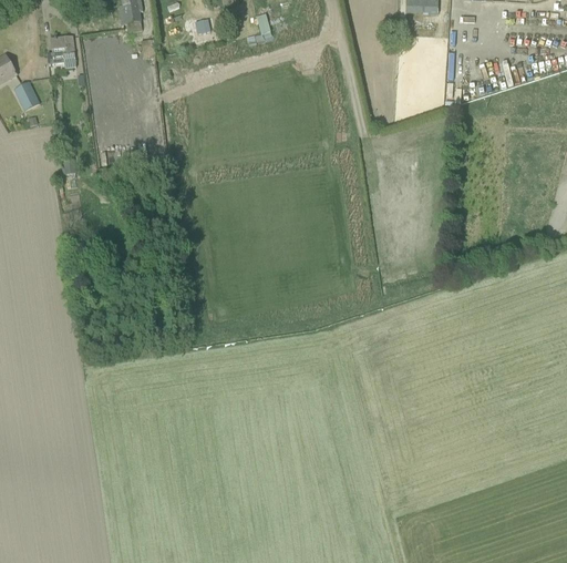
[(141,1),(137,1),(137,0),(122,0),(123,4),(119,4),(122,22),(141,20),(138,10),(143,9),(141,1)]
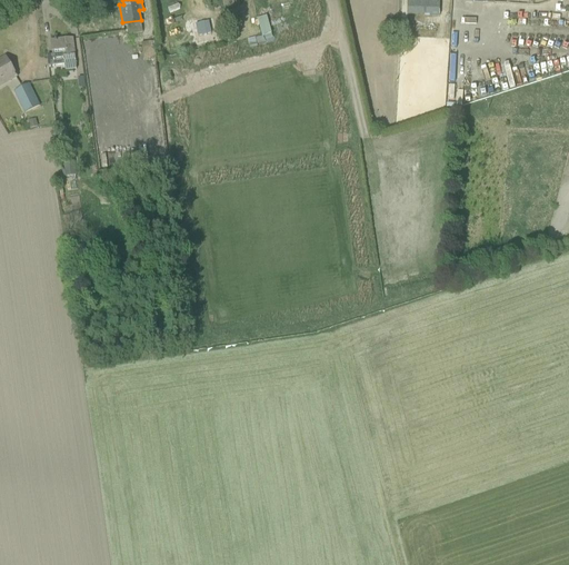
[(403,0),(403,11),(437,11),(437,0),(403,0)]
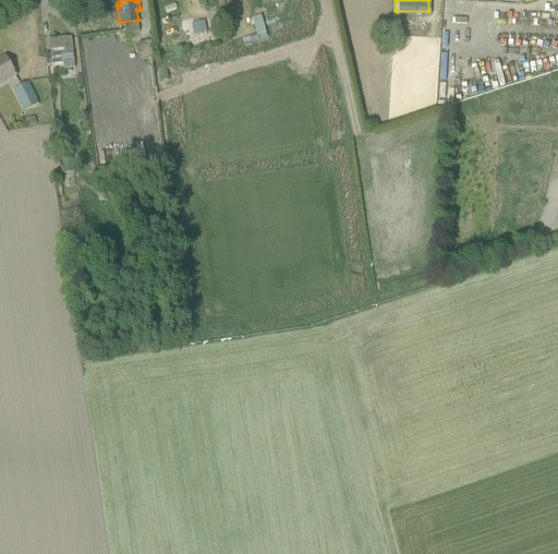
[(264,12),(254,14),(258,32),(268,31),(264,12)]
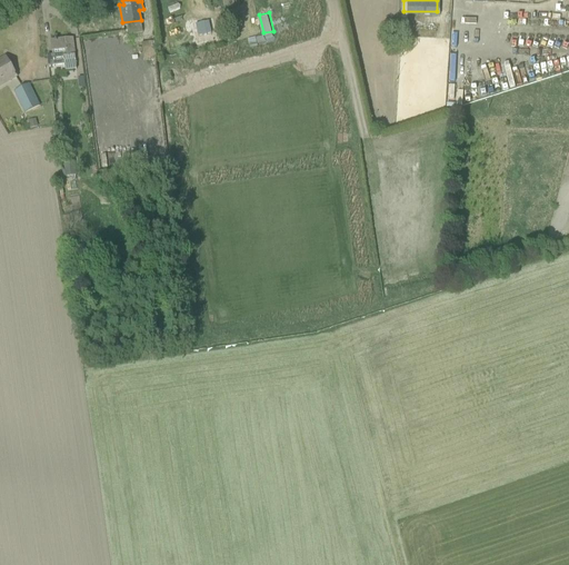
[(52,51),(47,52),(48,63),(55,62),(65,61),(65,67),(77,66),(76,60),(72,35),(50,37),(52,49),(52,51)]
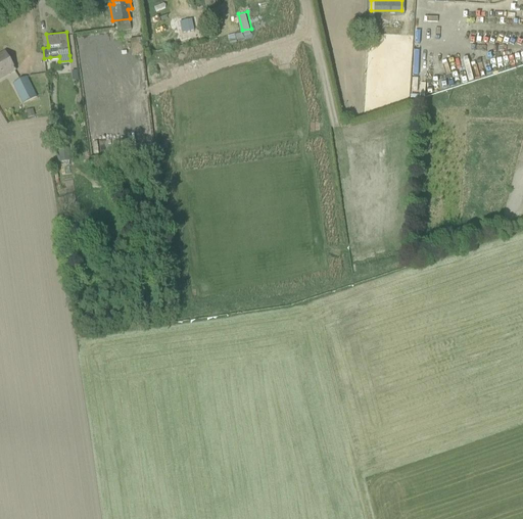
[(0,75),(14,67),(4,49),(0,51),(0,75)]
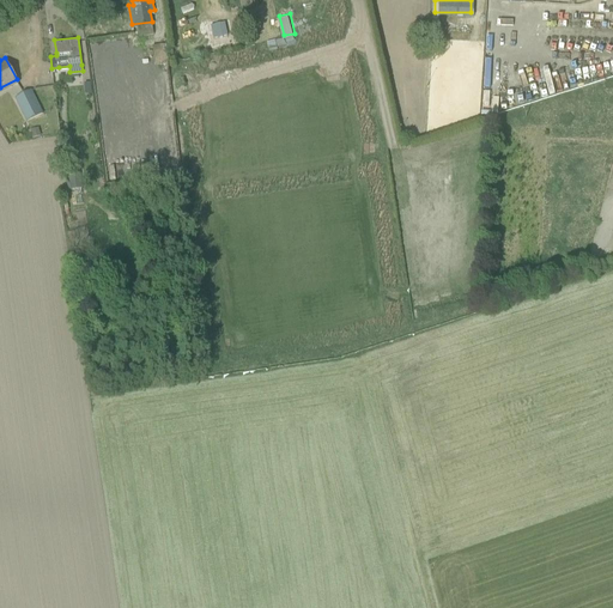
[(25,119),(43,109),(31,85),(14,93),(25,119)]
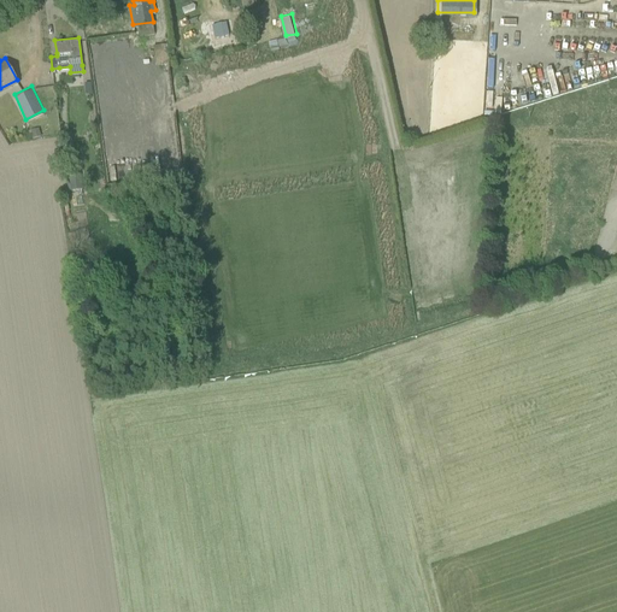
[(70,187),(82,186),(81,169),(69,170),(70,187)]
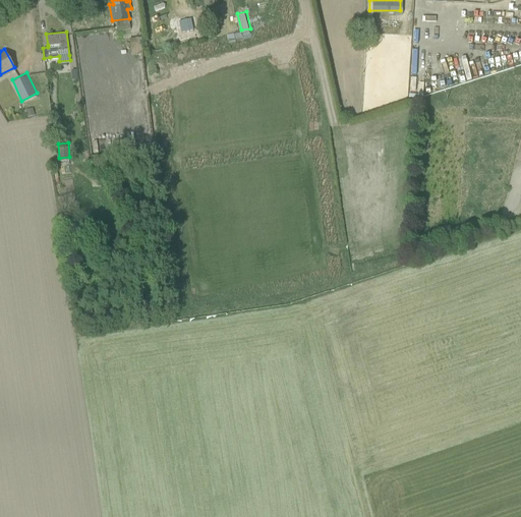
[(517,199),(520,198),(520,149),(516,150),(517,163),(518,171),(520,171),(520,175),(511,176),(511,180),(512,191),(502,192),(499,214),(507,213),(509,198),(517,199)]
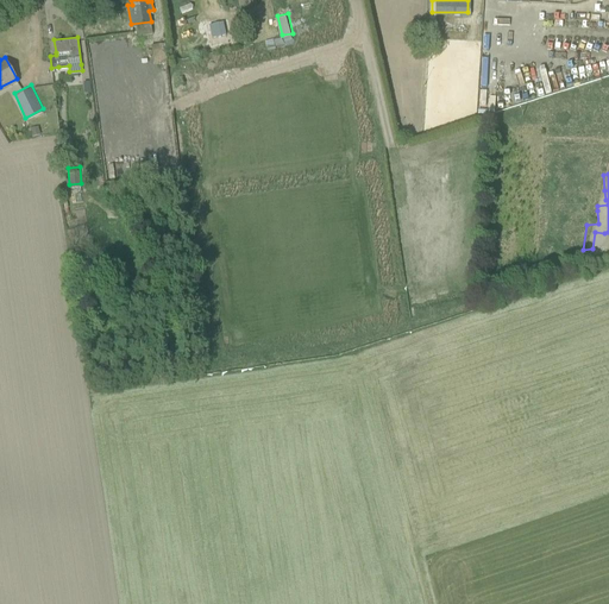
All buildings are outlined.
